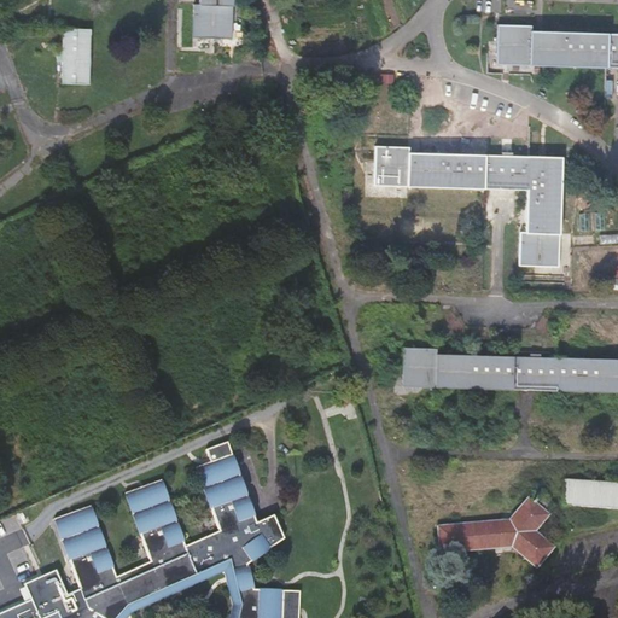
[(199,0),(199,5),(193,5),(193,39),(232,40),(233,0),(199,0)]
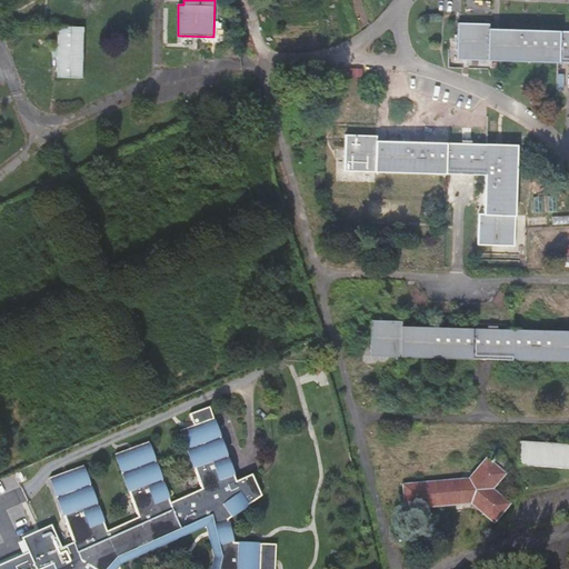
[(568,32),(490,30),(490,26),(459,25),(459,61),(568,63),(568,32)]
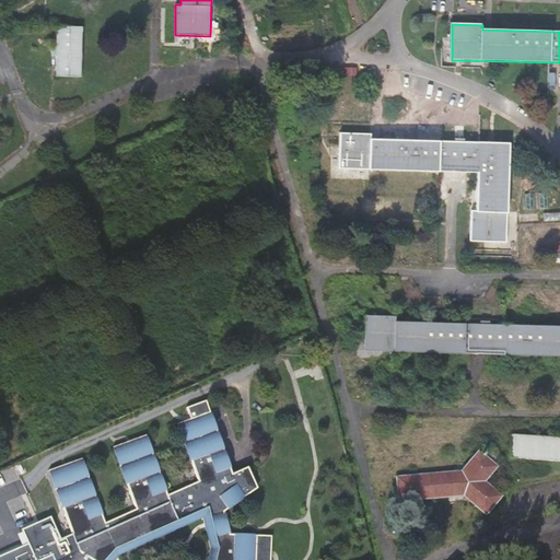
[(57,78),(82,78),(82,28),(57,28),(57,49),(50,49),(51,56),(57,57),(57,78)]
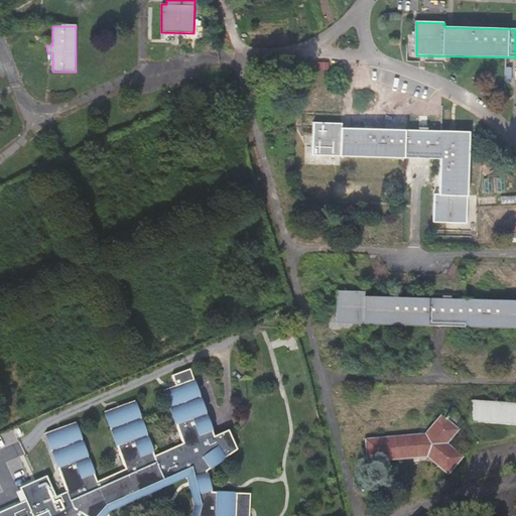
[(435,224),(468,225),(471,134),(343,130),(343,126),(315,125),(314,158),(441,161),(440,197),(435,197),(435,224)]
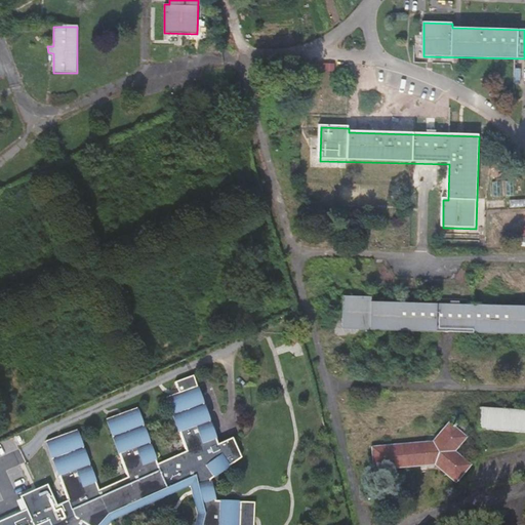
[(344,331),(524,335),(524,308),(373,304),(373,298),(345,297),(344,331)]
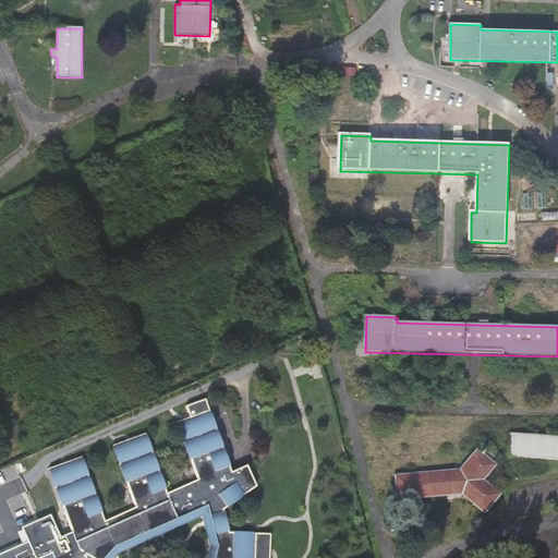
[(256,557),(258,533),(231,532),(226,511),(259,486),(249,464),(234,471),(229,457),(210,463),(193,416),(179,423),(199,480),(169,493),(147,433),(116,445),(138,507),(107,520),(84,456),(51,469),(73,532),(60,536),(50,516),(44,519),(23,528),(27,541),(0,550),(0,557),(256,557)]
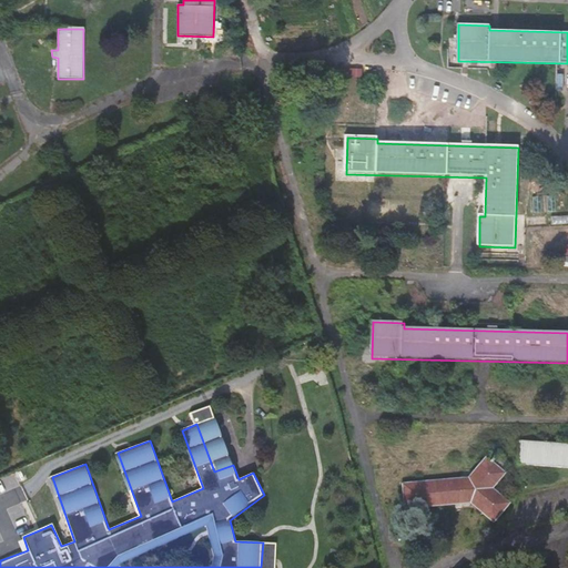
[(519,468),(567,470),(567,447),(521,445),(519,468)]
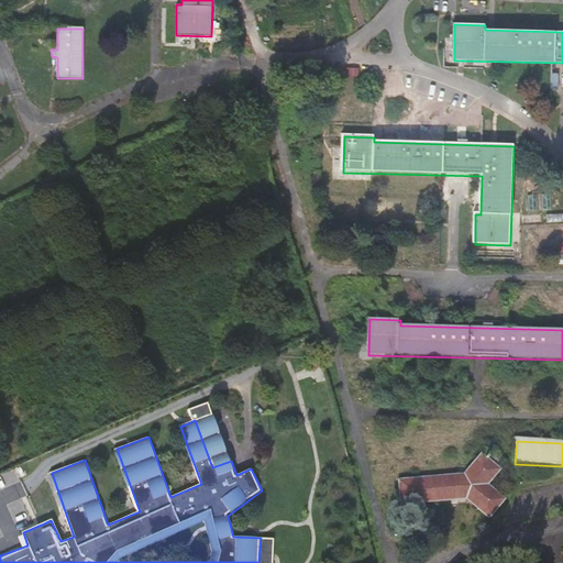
[(465,477),(400,483),(404,507),(468,500),(489,520),(505,503),(489,487),(501,473),(498,470),(504,463),(493,453),(487,460),(484,456),(465,477)]
